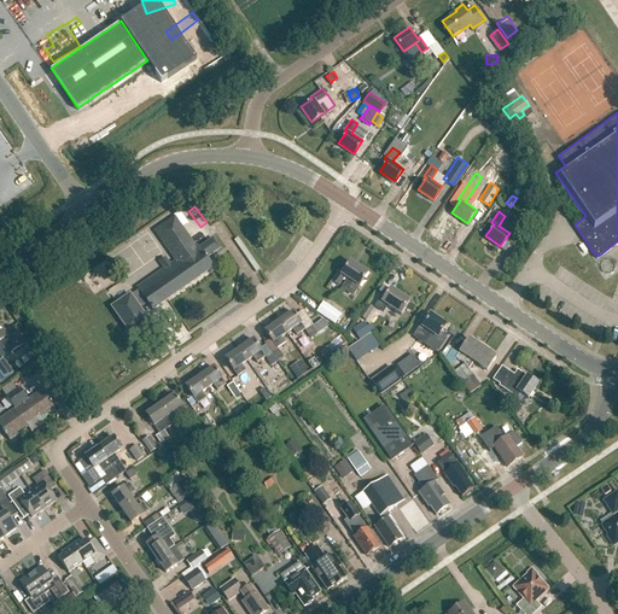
[(112,304),(130,331),(149,319),(139,305),(147,299),(153,307),(213,265),(207,256),(208,256),(207,255),(220,245),(213,235),(199,245),(197,243),(196,244),(175,215),(156,228),(176,258),(170,262),(169,262),(167,259),(163,262),(165,265),(164,265),(138,285),(139,287),(130,293),(130,292),(112,304)]
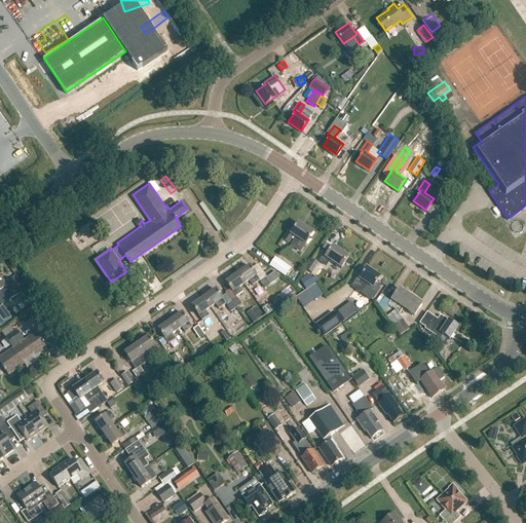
[(306,243),(313,232),(298,222),(293,230),(291,229),(284,238),(289,241),(293,234),(297,236),(294,241),(294,245),(299,248),(301,247),(304,241),(306,243)]
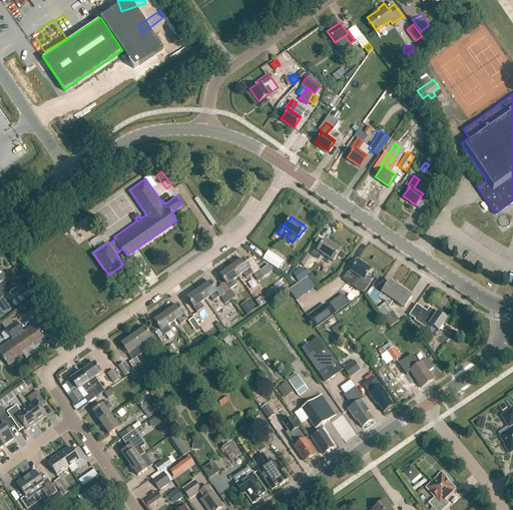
[(312,252),(319,258),(322,252),(333,260),(340,247),(325,237),(320,245),(318,244),(312,252)]
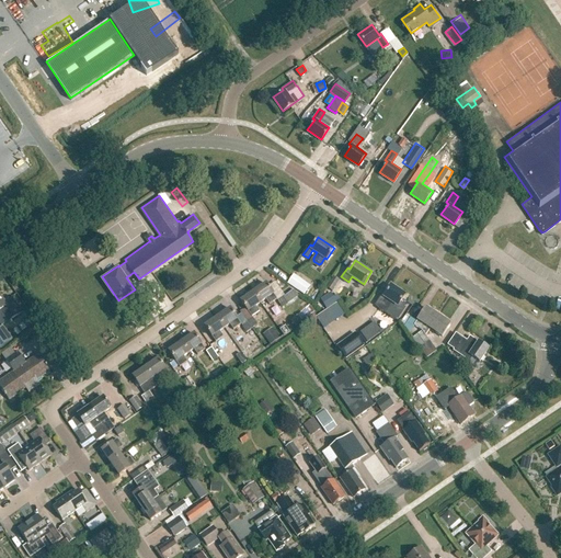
[(288,281),(304,293),(309,285),(294,274),(288,281)]
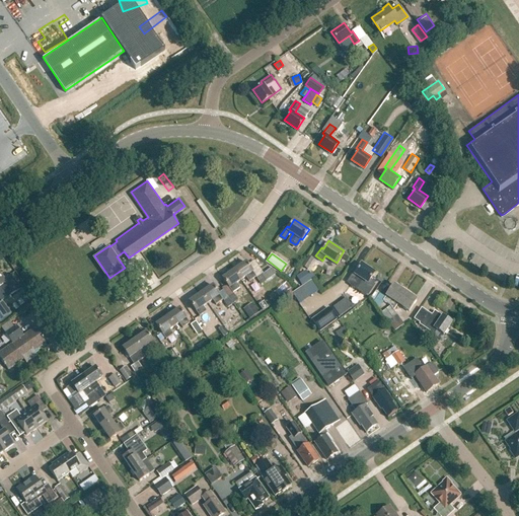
[(303,264),(307,268),(314,256),(309,253),(303,264)]
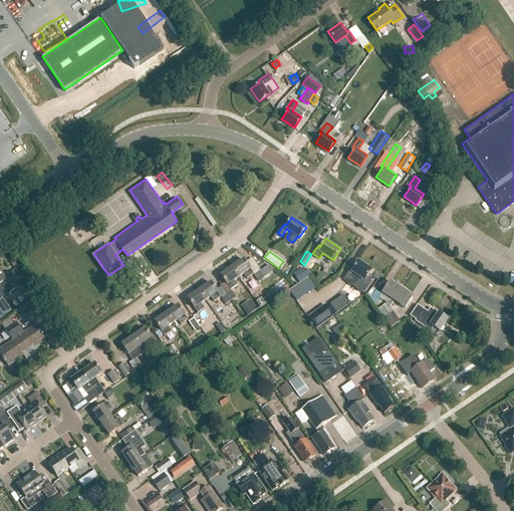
[(243,258),(232,266),(238,275),(243,272),(246,277),(253,272),(243,258)]
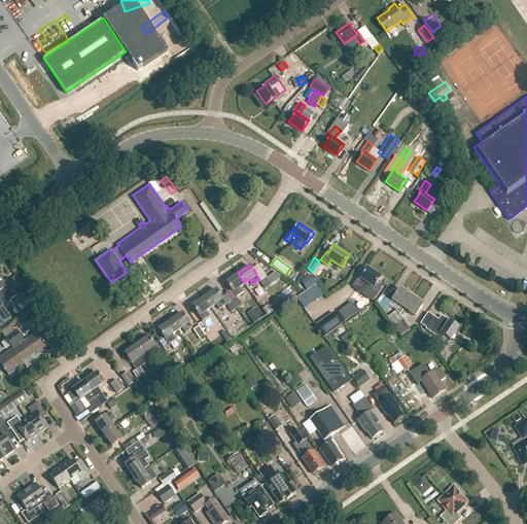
[(353,284),(356,286),(355,287),(359,290),(365,280),(374,286),(380,276),(367,267),(361,277),(359,276),(353,284)]
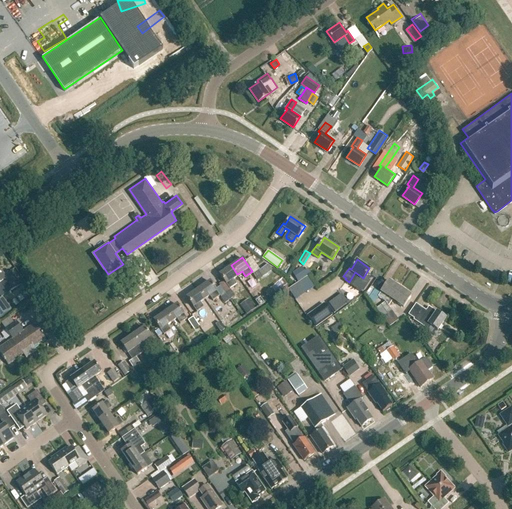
[(148,264),(142,269),(149,279),(155,274),(148,264)]
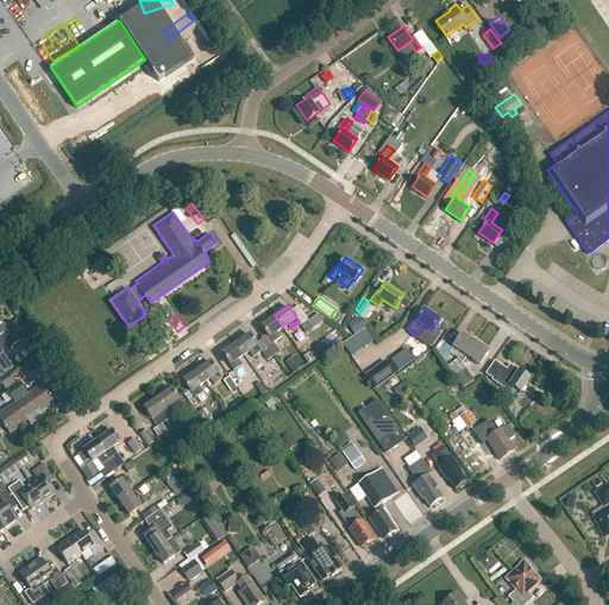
[(261,325),(272,341),(281,336),(277,329),(282,326),(275,315),(261,325)]
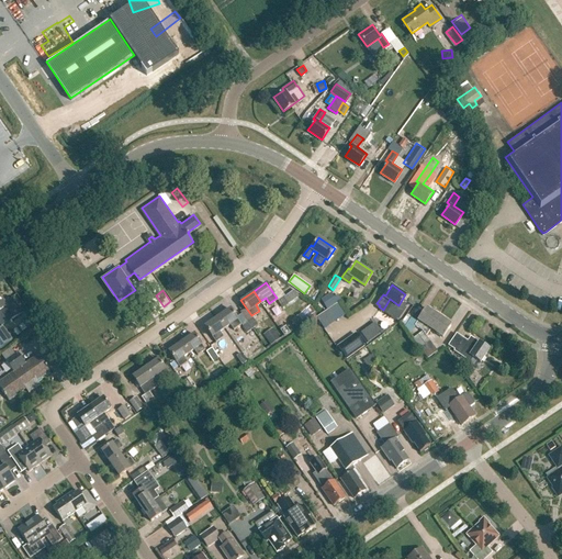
[(337,300),(332,291),(321,298),(327,306),(337,300)]
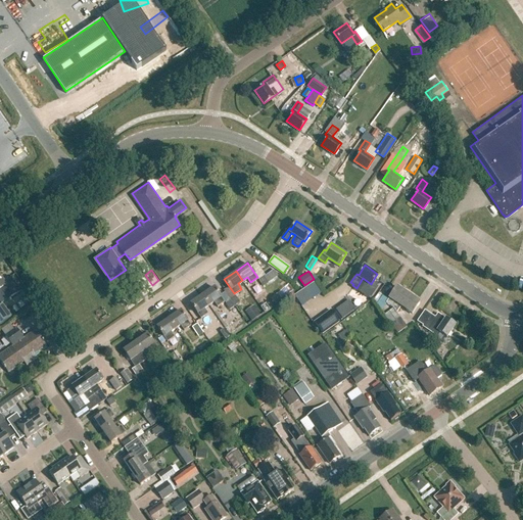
[(0,285),(1,285),(8,296),(20,287),(10,274),(3,279),(0,274),(0,285)]
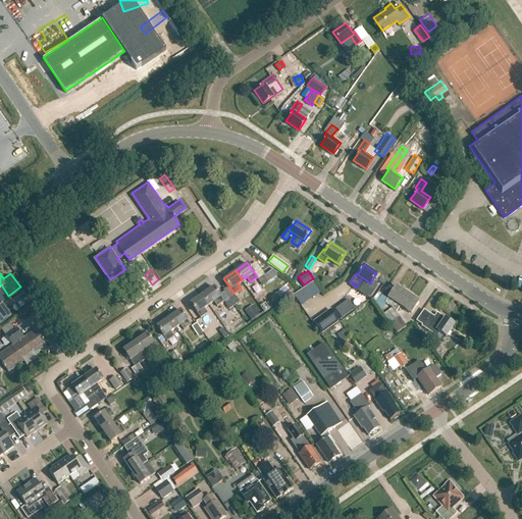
[(269,279),(264,274),(259,277),(263,283),(269,279)]
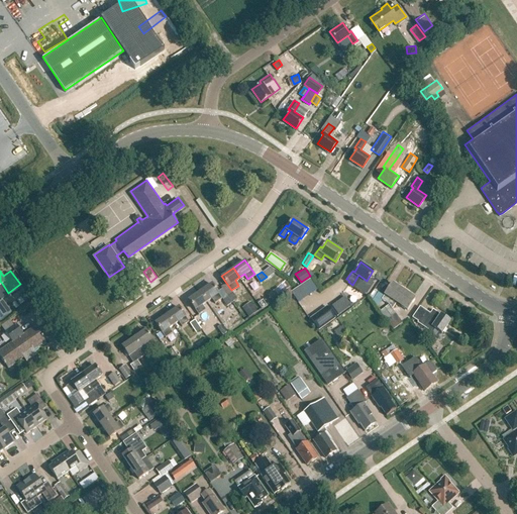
[(311,278),(307,281),(313,291),(317,288),(311,278)]
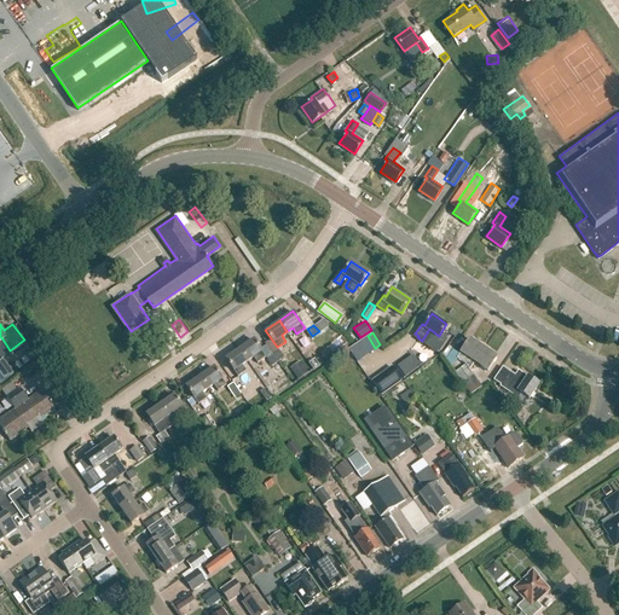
[(458,363),(461,366),(466,363),(469,367),(474,360),(487,369),(497,355),(469,337),(456,357),(461,359),(458,363)]
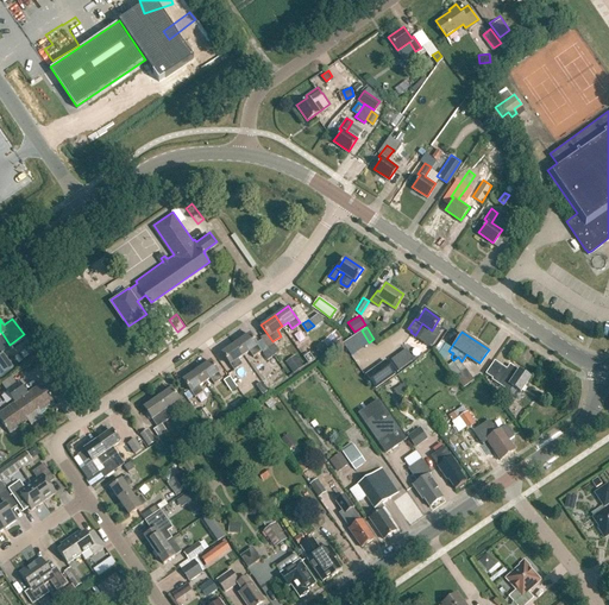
[(236,342),(243,353),(249,350),(252,355),(261,350),(250,333),(236,342)]
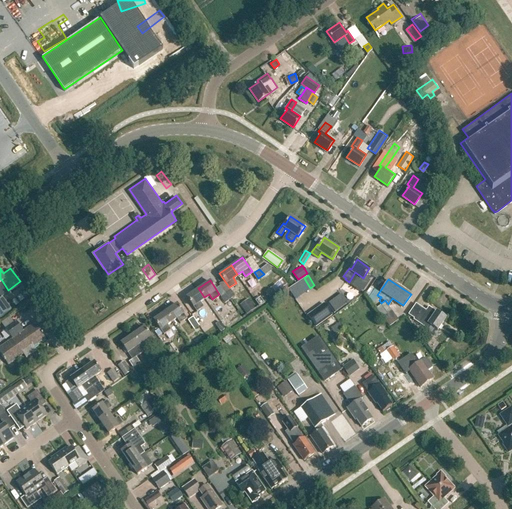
[(293,285),(289,288),(296,298),(300,295),(293,285)]
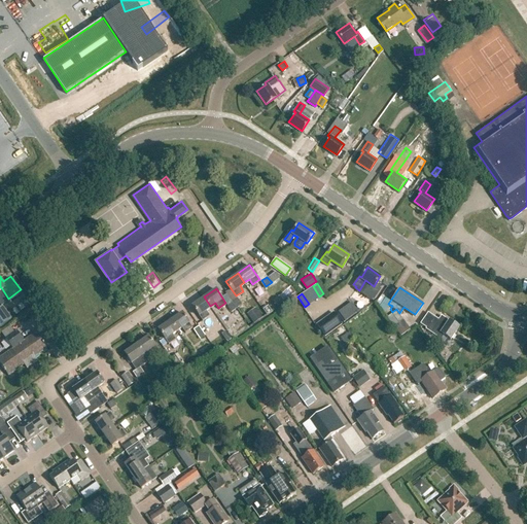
[(192,305),(199,314),(202,319),(209,314),(206,309),(210,306),(204,297),(192,305)]
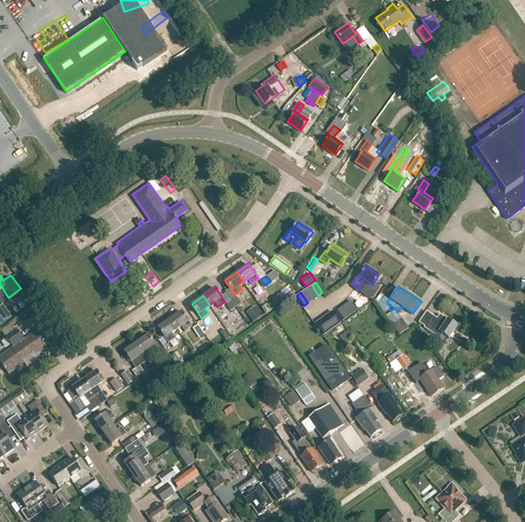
[(231,309),(235,306),(239,311),(242,309),(241,306),(243,305),(237,295),(227,303),(231,309)]
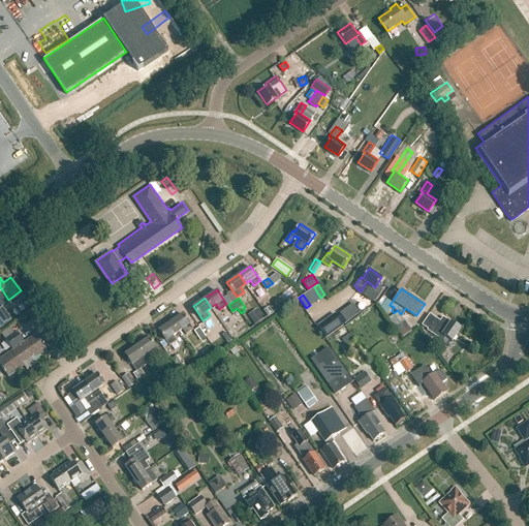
[(352,302),(340,311),(346,320),(360,311),(352,302)]
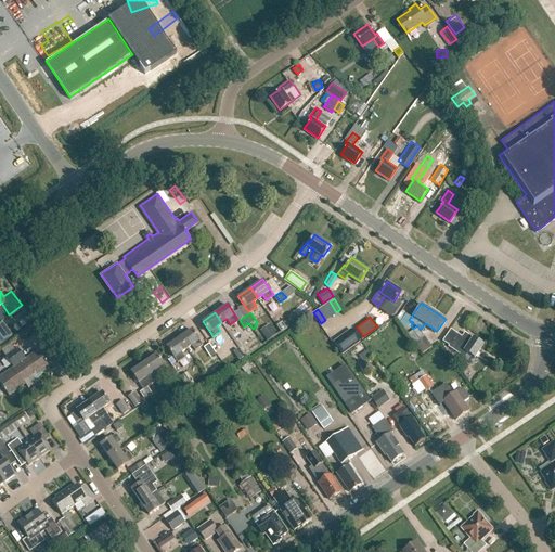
[(270,322),(260,329),(268,339),(276,333),(270,322)]
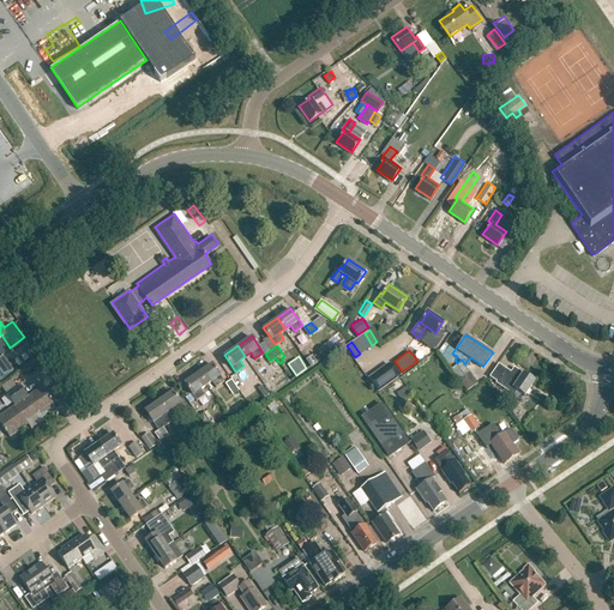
[(462,360),(457,363),(451,368),(467,388),(477,381),(465,364),(462,360)]
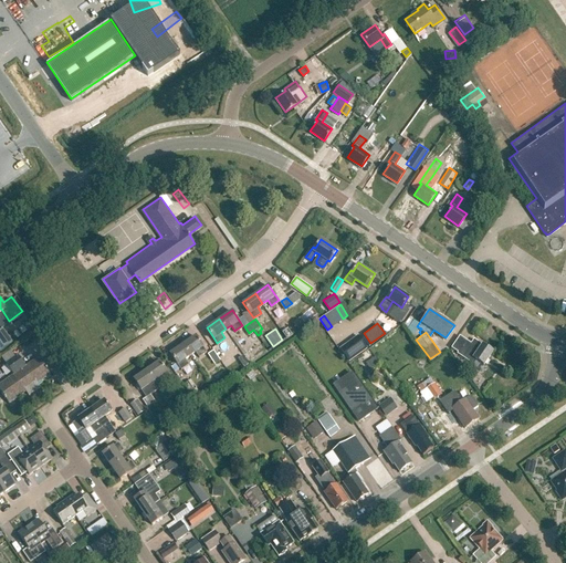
[(358,334),(339,347),(349,360),(367,346),(358,334)]
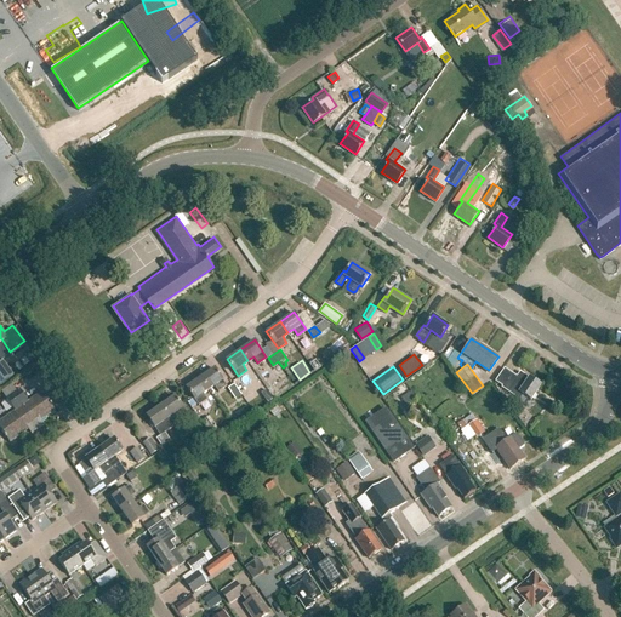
[(200,377),(209,388),(214,384),(218,390),(227,384),(215,367),(200,377)]
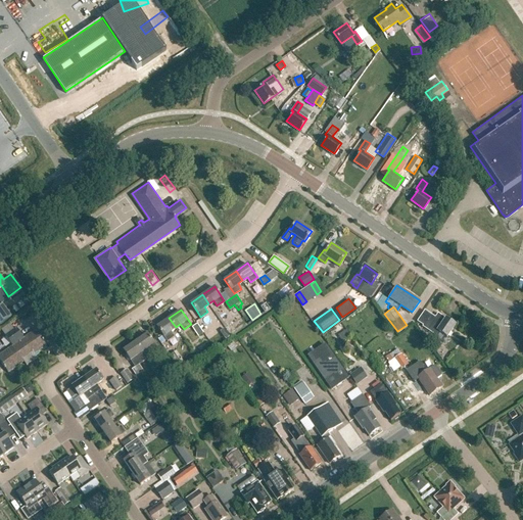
[(447,336),(456,324),(446,317),(438,312),(434,317),(424,310),(417,320),(423,324),(423,325),(435,333),(434,335),(439,338),(443,333),(447,336)]
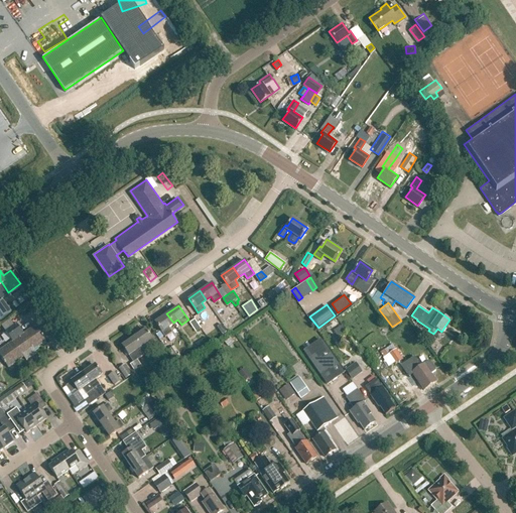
[(155,322),(161,331),(165,336),(172,331),(168,326),(173,323),(166,313),(155,322)]
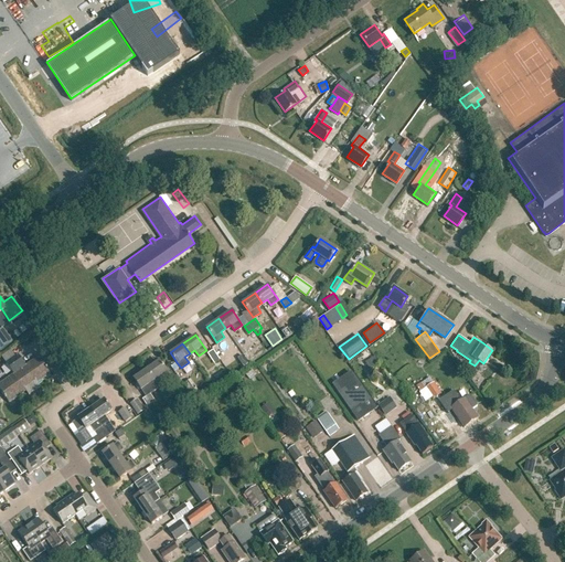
[(215,362),(221,358),(214,348),(208,352),(215,362)]
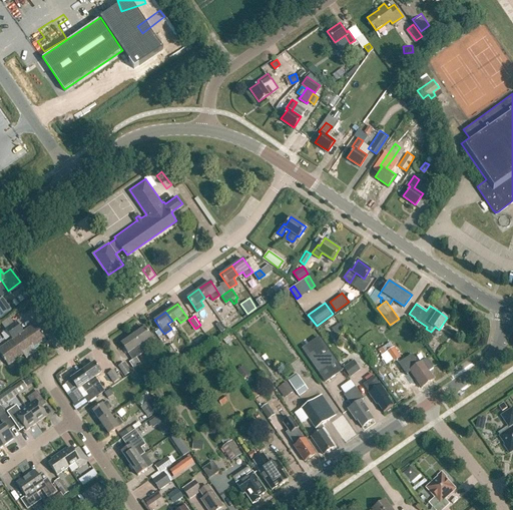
[(34,345),(45,337),(35,322),(23,330),(16,320),(5,327),(12,338),(0,346),(0,352),(8,363),(23,353),(26,356),(36,349),(34,345)]
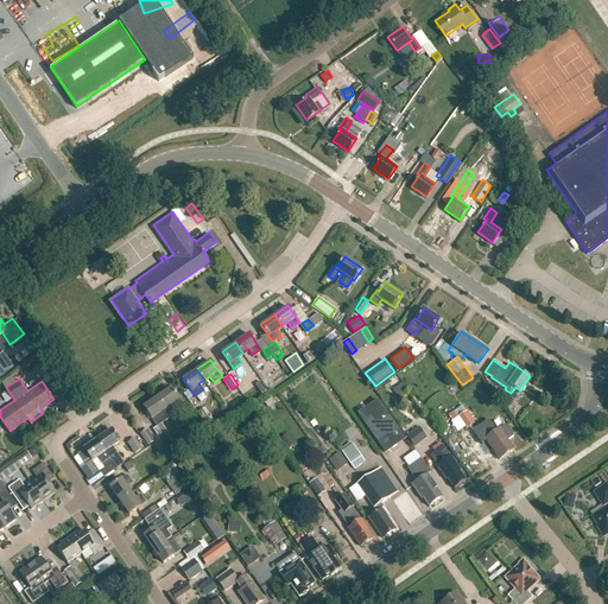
[(393,388),(399,395),(409,388),(404,381),(393,388)]
